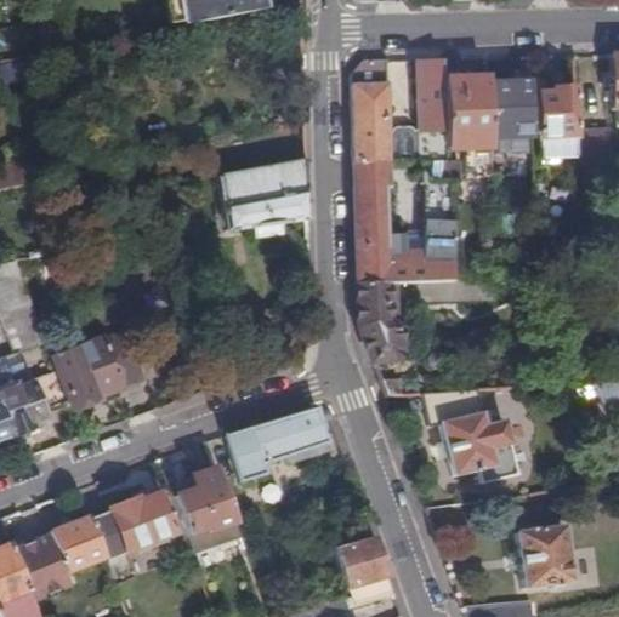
[(170,0),(175,23),(254,7),(253,0),(170,0)]
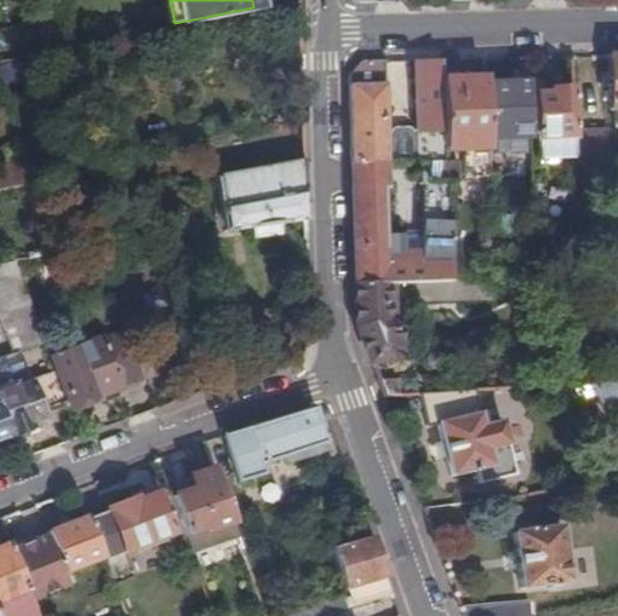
[(55,16),(43,18),(49,49),(61,46),(55,16)]
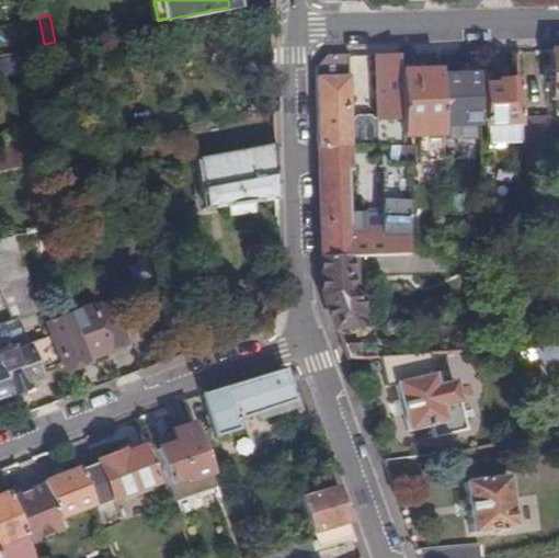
[(33,50),(6,56),(8,71),(35,66),(33,50)]
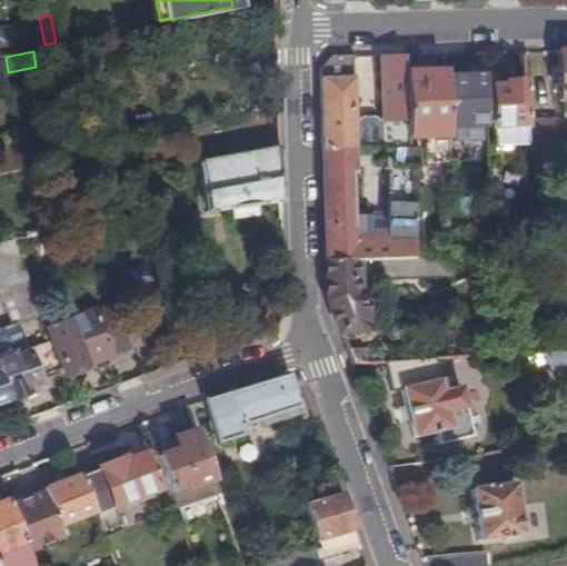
[(405,52),(383,52),(386,119),(388,119),(386,147),(395,146),(410,146),(409,135),(406,69),(405,52)]
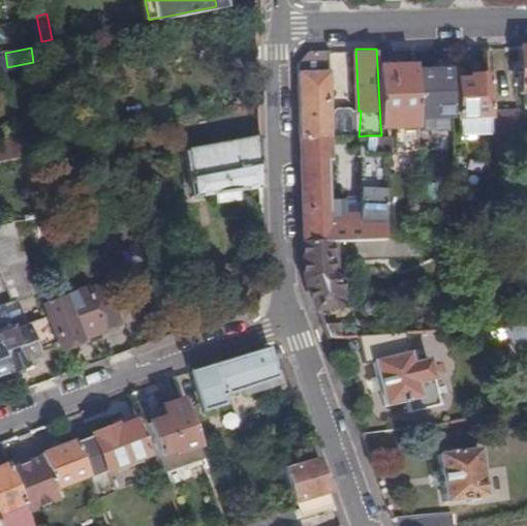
[(299,62),(301,112),(302,137),(330,137),(359,136),(361,111),(359,111),(353,111),(352,109),(351,107),(349,106),(338,107),(336,107),(335,110),(334,112),(330,112),(329,71),(328,70),(328,50),(309,51),(299,62)]
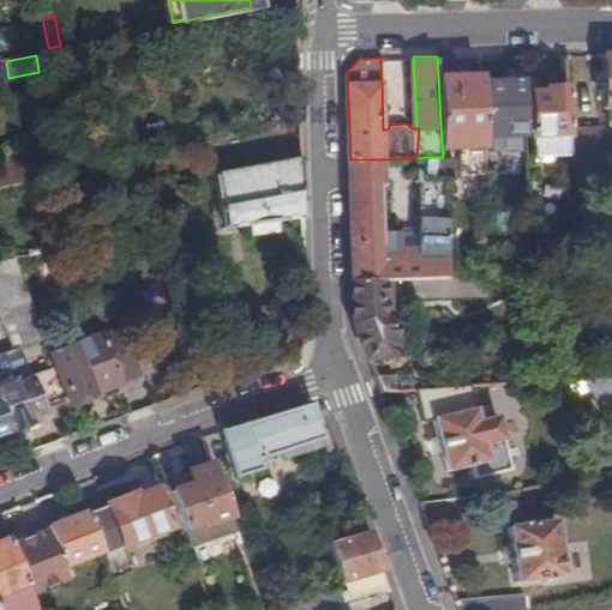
[(481,73),(438,74),(442,145),(460,144),(460,156),(485,156),(481,73)]
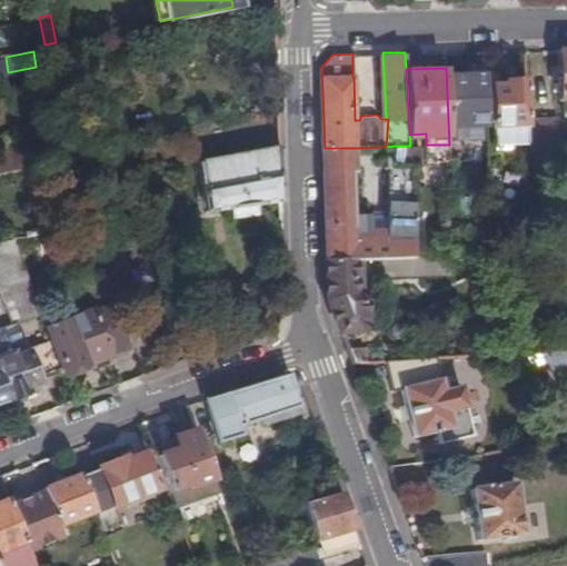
[(484,121),(487,121),(485,72),(449,73),(450,121),(454,121),(455,138),(484,138),(484,121)]
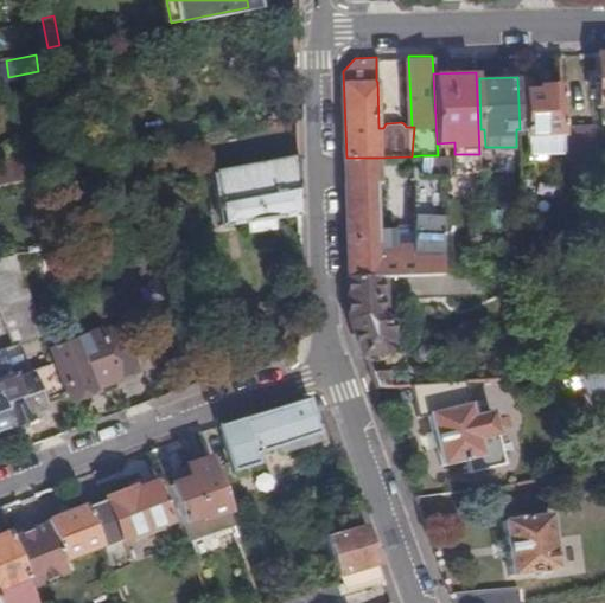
[(526,90),(528,151),(564,149),(564,124),(562,84),(539,85),(539,90),(526,90)]
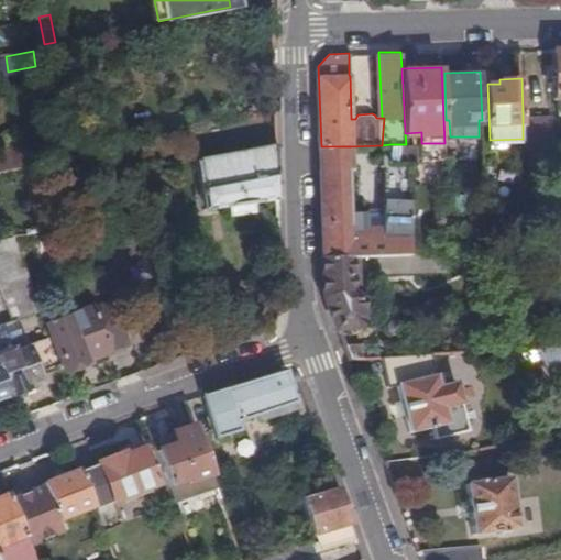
[(553,114),(523,116),(523,139),(524,147),(552,146),(554,146),(553,114)]
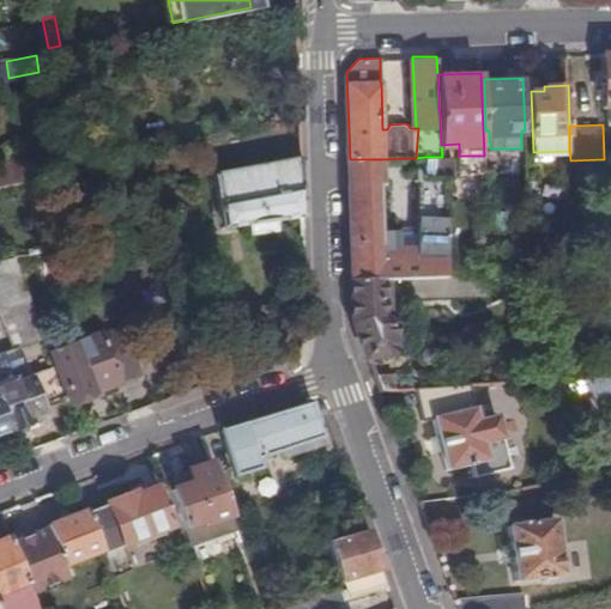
[(215,174),(224,226),(303,214),(301,156),(215,174)]
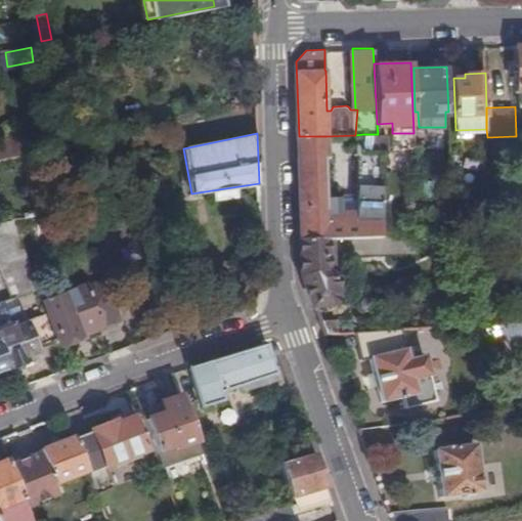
[(362,147),(386,147),(384,212),(384,235),(408,234),(419,234),(414,133),(392,133),(378,134),(363,134),(362,147)]
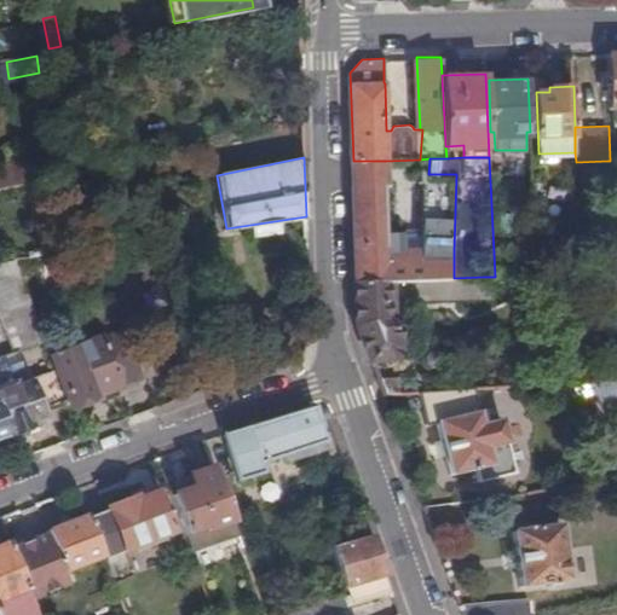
[(22,161),(0,163),(0,186),(26,181),(22,161)]
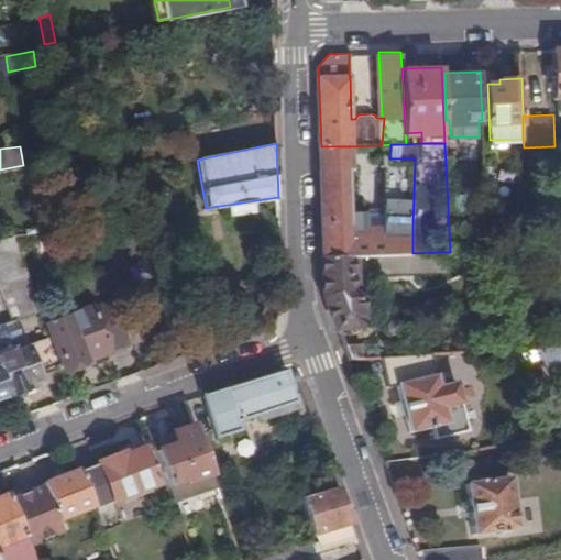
[(321,149),(323,198),(326,255),(351,255),(359,254),(371,254),(413,253),(413,228),(386,227),(349,228),(349,223),(351,223),(349,167),(352,167),(351,146),(321,146),(321,149)]
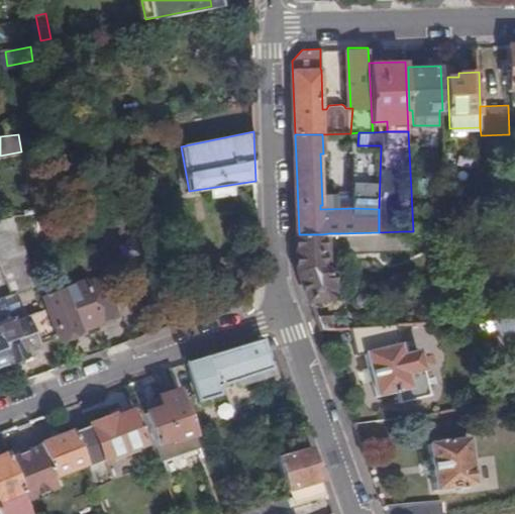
[(507,134),(481,135),(481,149),(507,148),(507,134)]
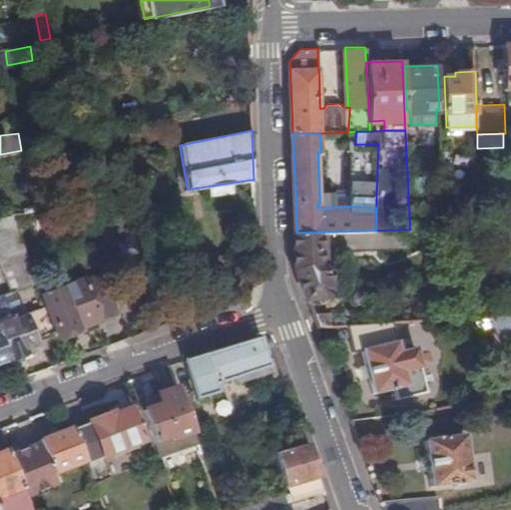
[(378,144),(355,144),(352,206),(376,207),(378,144)]
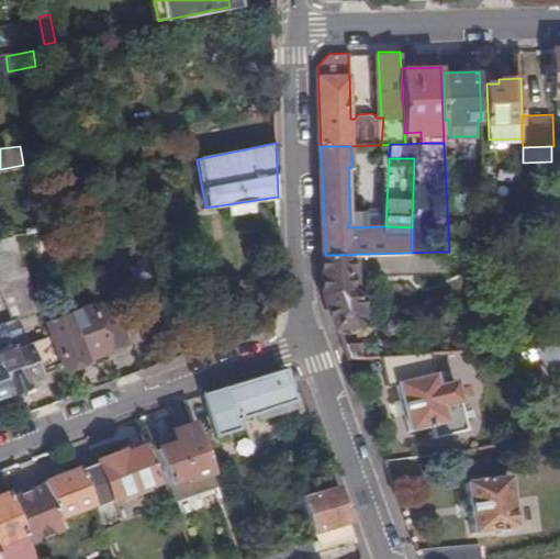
[(14,233),(0,235),(0,286),(11,317),(18,315),(25,313),(42,306),(14,234),(14,233)]
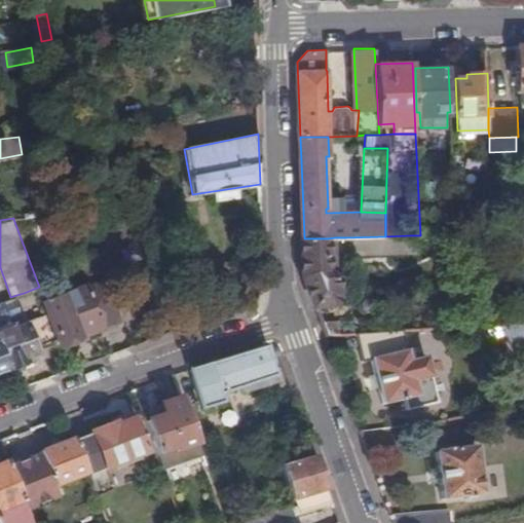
[(504,222),(492,222),(492,233),(506,232),(504,222)]
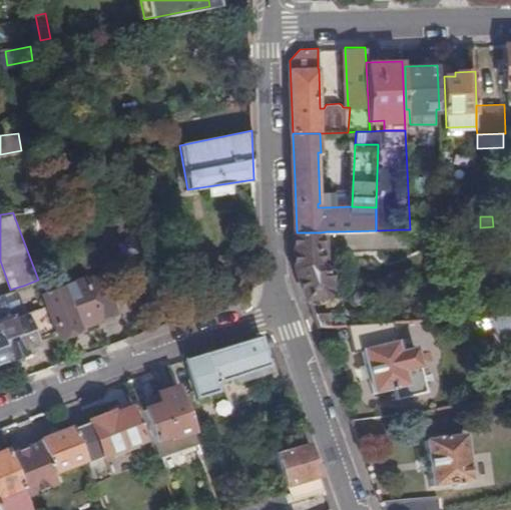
[(376,230),(338,231),(339,248),(401,246),(400,229),(376,230)]
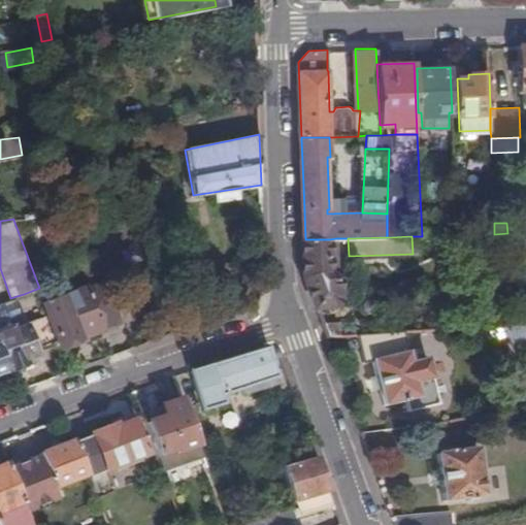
[(336,238),(329,239),(330,272),(338,276),(336,238)]
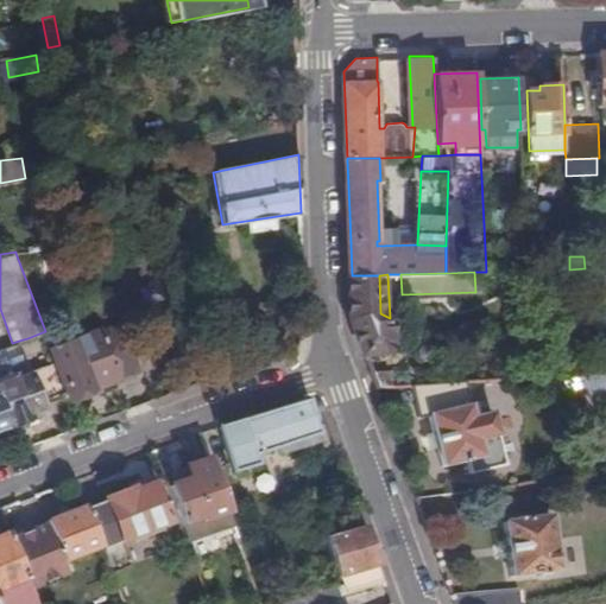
[(352,275),(353,318),(365,349),(384,350),(391,343),(391,337),(390,319),(390,318),(380,313),(379,275),(352,275)]
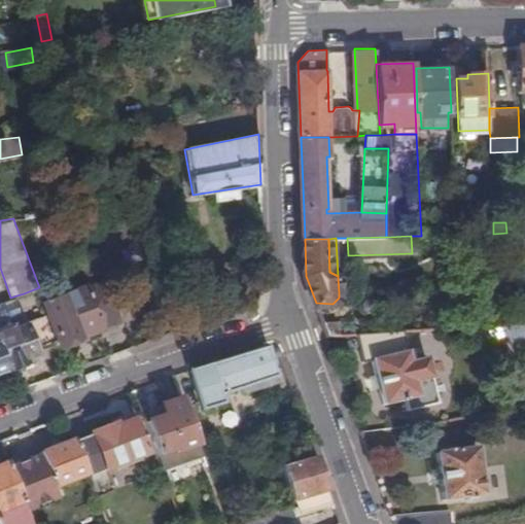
[(106,278),(97,282),(113,323),(120,320),(106,278)]
